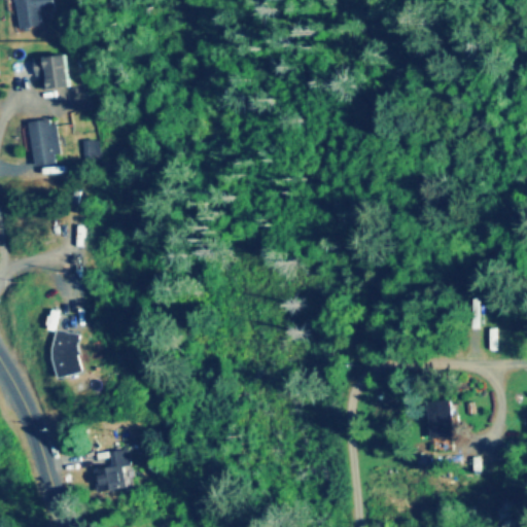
[(55,7),(54,0),(16,0),(21,30),(43,27),(41,9),(55,7)]
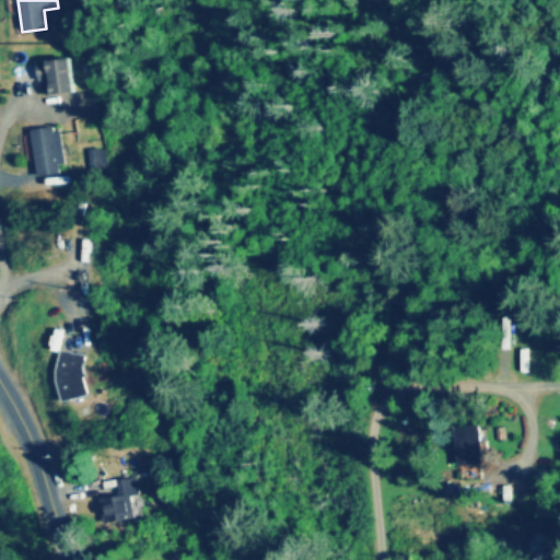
[(43,95),(73,92),(70,57),(38,61),(43,95)]
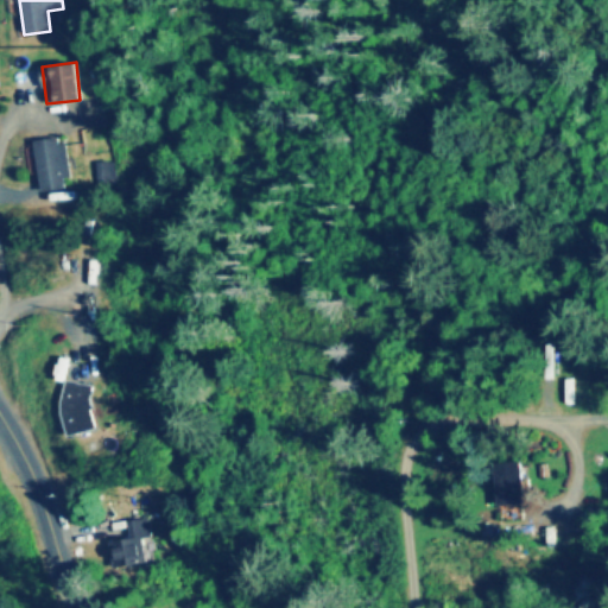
[(35,140),(42,191),(70,188),(64,137),(35,140)]
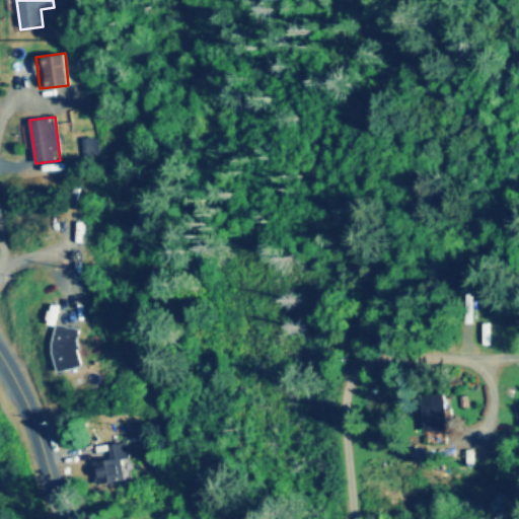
[(97,139),(83,139),(83,158),(97,158),(97,139)]
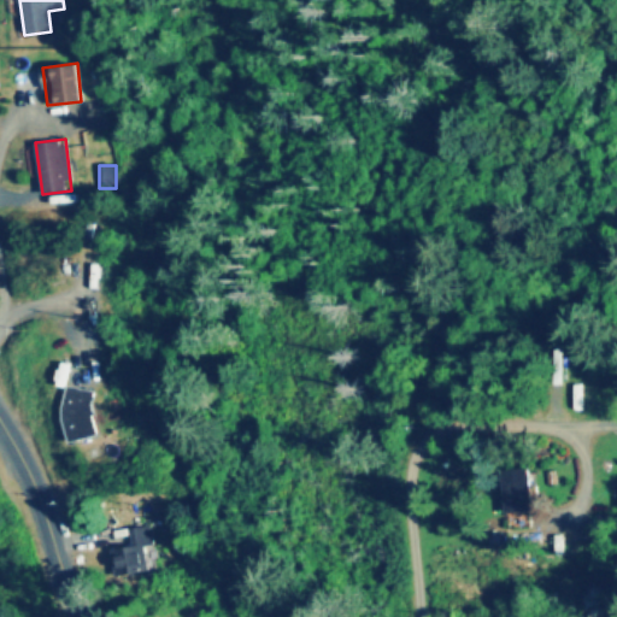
[(63,438),(90,439),(93,389),(66,387),(63,438)]
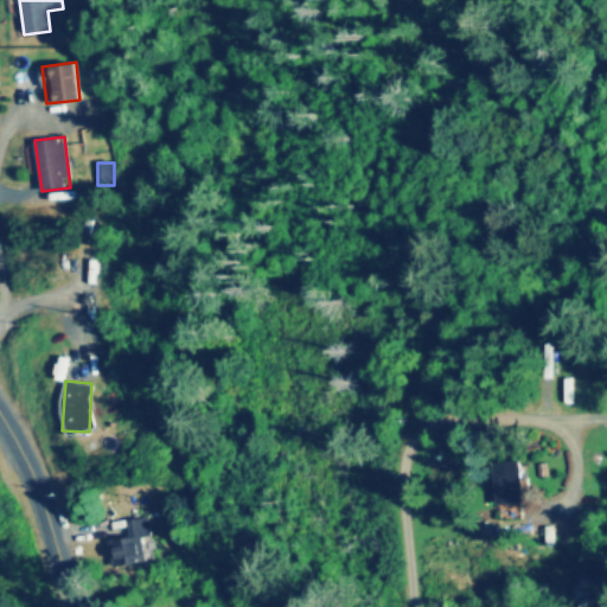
[(498,464),(503,522),(525,521),(521,462),(498,464)]
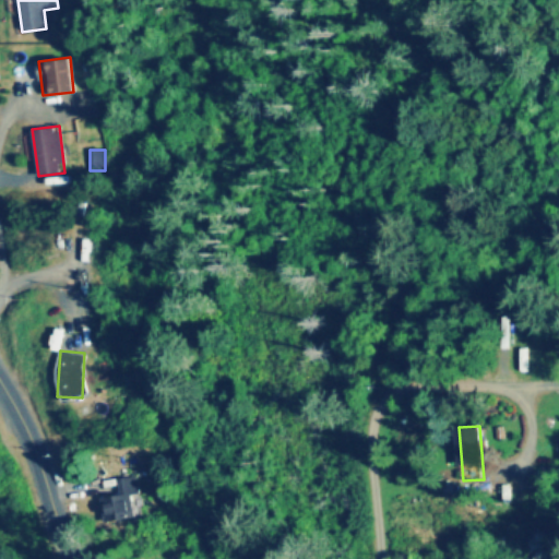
[(119,494),(110,495),(111,520),(139,518),(137,476),(118,477),(119,494)]
